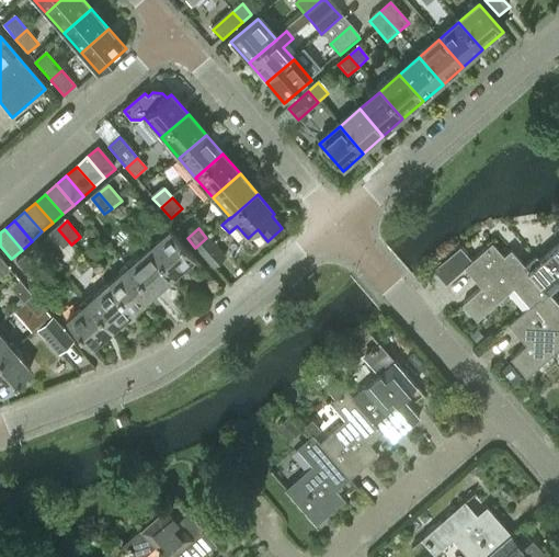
[(64,250),(71,245),(58,229),(50,235),(64,250)]
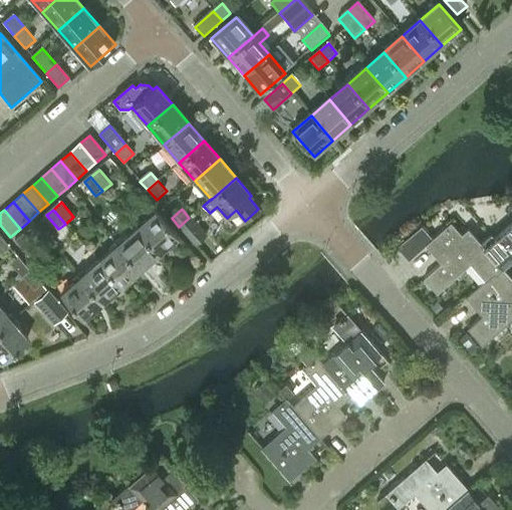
[(159,255),(178,238),(155,212),(136,229),(159,255)]
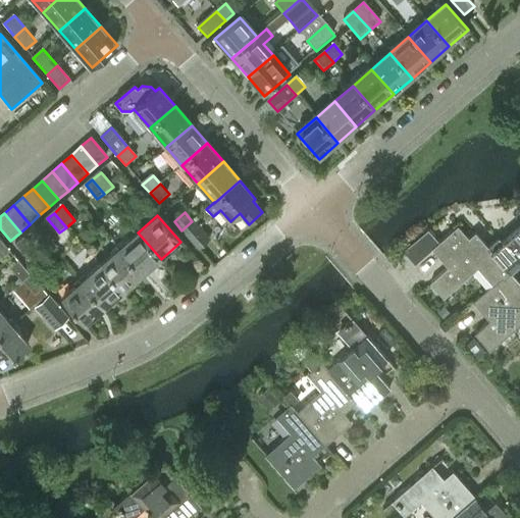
[(198,249),(208,240),(192,221),(182,230),(198,249)]
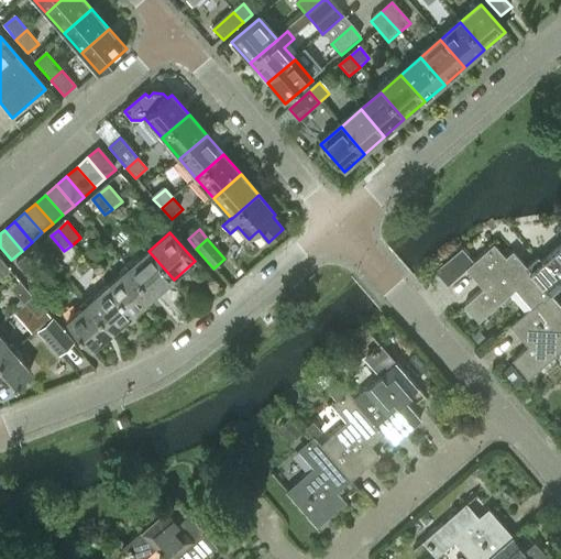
[(527,271),(527,270),(515,255),(507,261),(495,247),(475,264),(463,251),(437,274),(450,288),(469,273),(484,291),(465,307),(480,324),(516,292),(534,310),(550,296),(527,271)]
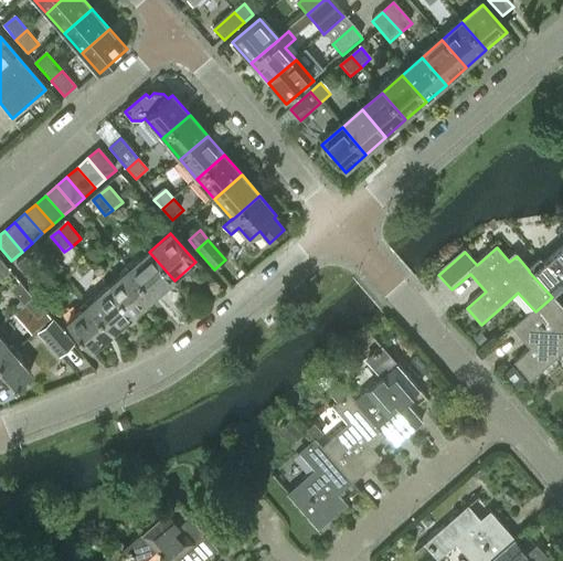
[(562,249),(543,266),(540,262),(529,271),(529,272),(552,297),(553,297),(562,287),(562,249)]
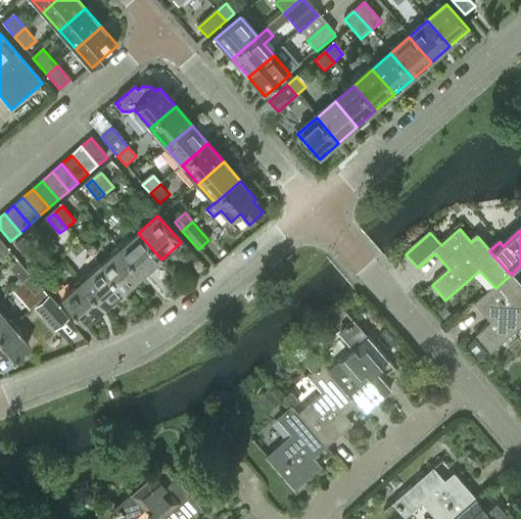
[(142,276),(161,260),(138,233),(120,249),(142,276)]
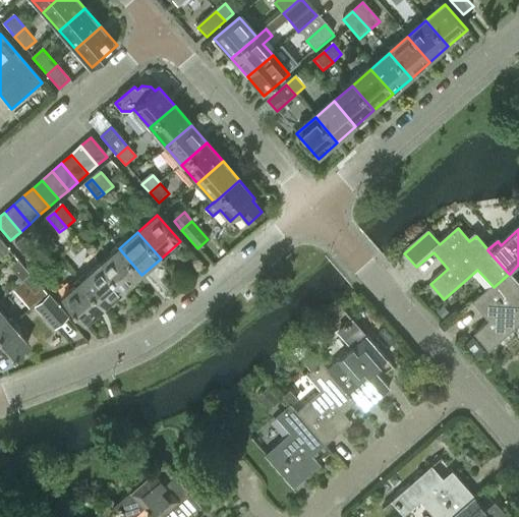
[(29,259),(41,247),(30,234),(16,245),(29,259)]
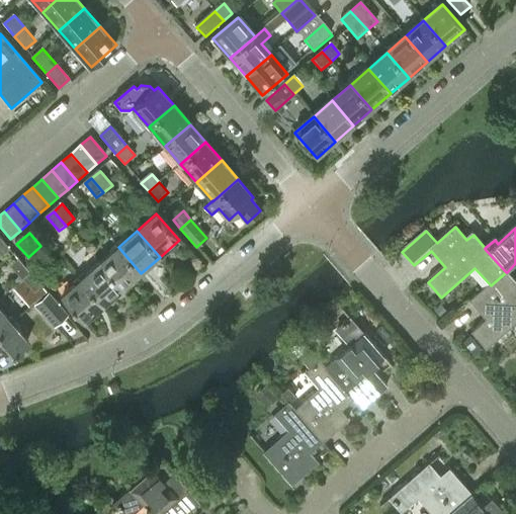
[(0,255),(1,257),(9,250),(0,240),(0,255)]
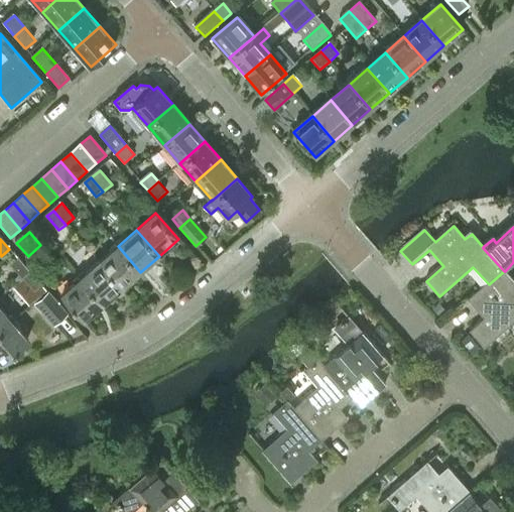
[(122,288),(140,272),(118,246),(99,263),(122,288)]
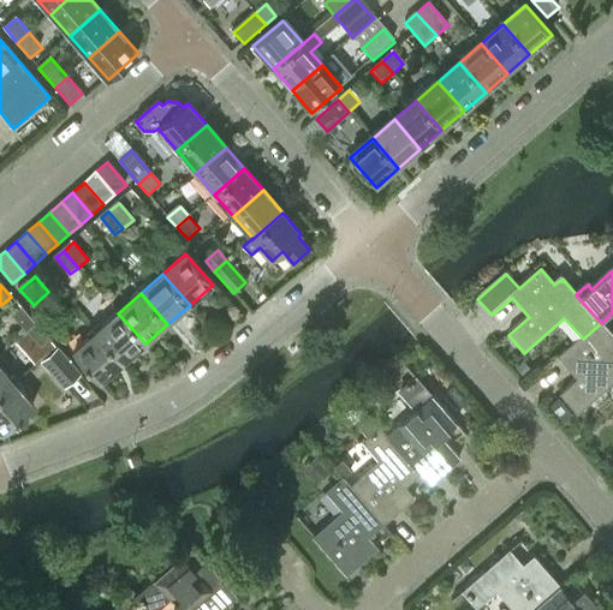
[(27,334),(36,326),(22,310),(12,317),(27,334)]
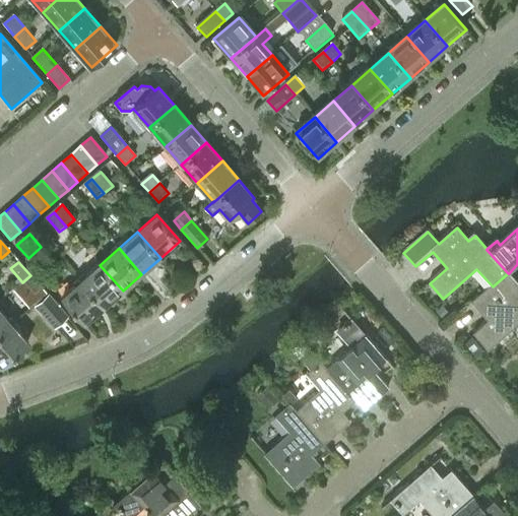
[(104,308),(123,291),(100,265),(81,281),(104,308)]
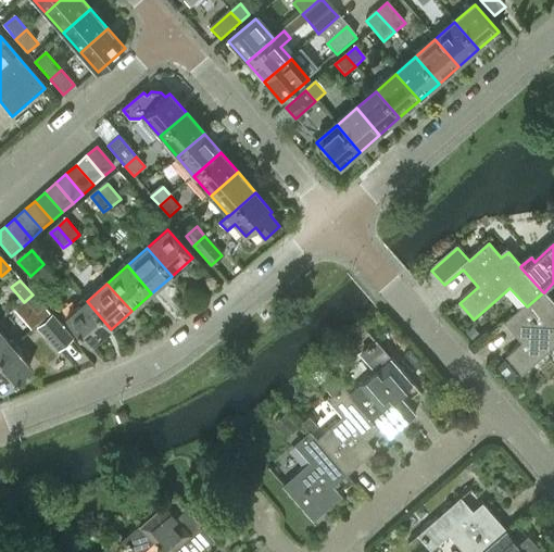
[(553,303),(544,292),(543,292),(527,306),(505,325),(521,343),(506,358),(523,376),(553,348),(553,303)]
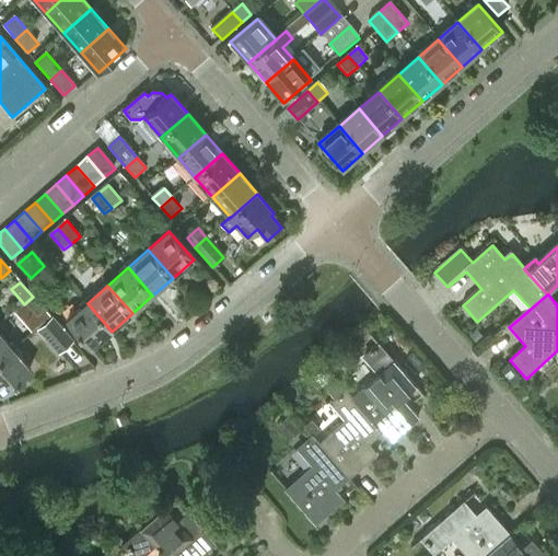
[(37,319),(45,312),(33,297),(24,304),(37,319)]
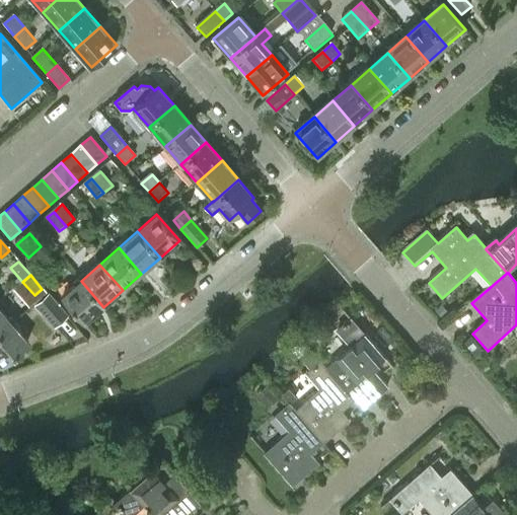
[(84,324),(103,307),(81,281),(61,298),(84,324)]
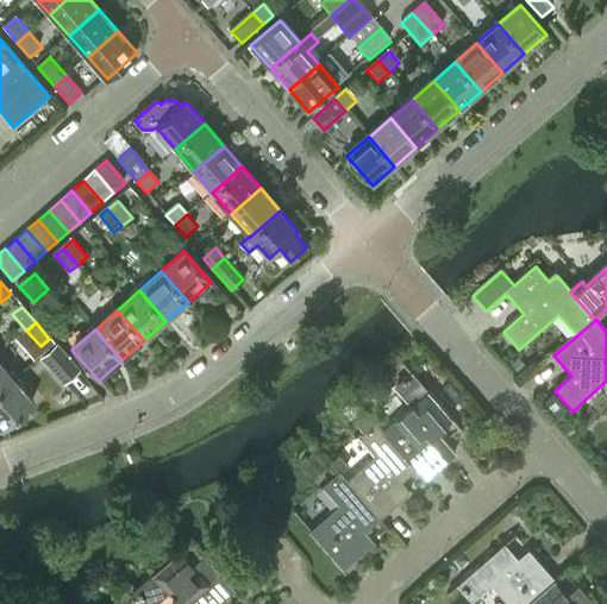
[(57,348),(43,360),(54,371),(64,384),(79,372),(67,359),(57,348)]
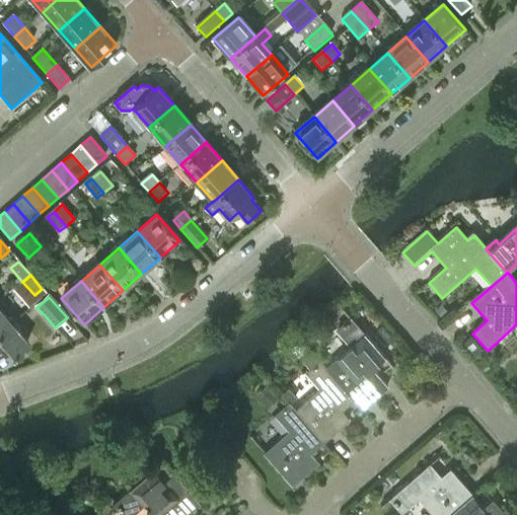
[(447,307),(439,315),(445,320),(452,314),(447,307)]
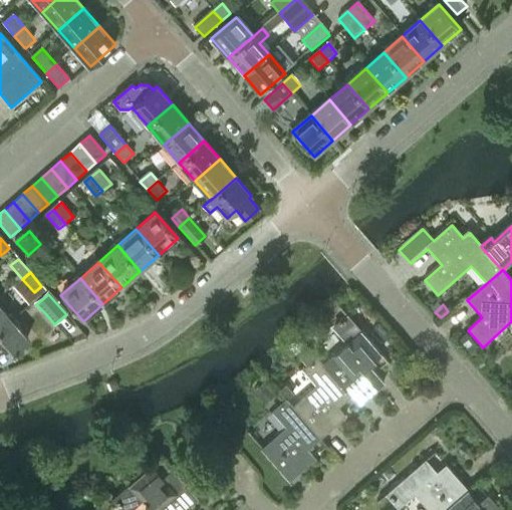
[(0,331),(11,322),(0,308),(0,331)]
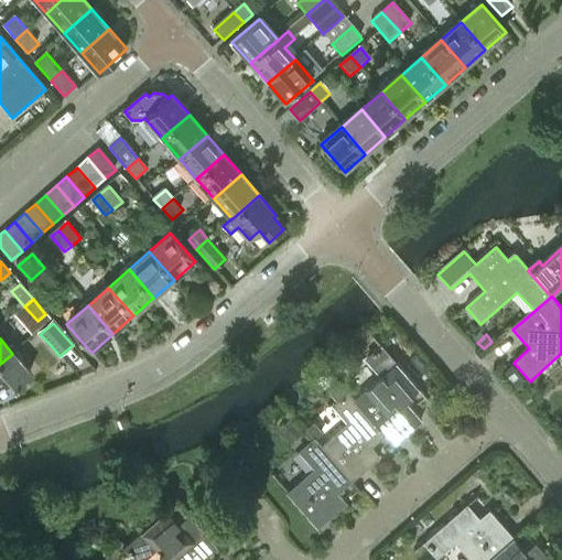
[(404,404),(419,390),(381,347),(366,361),(381,378),(355,401),(385,437),(384,438),(393,449),(422,423),(404,404)]
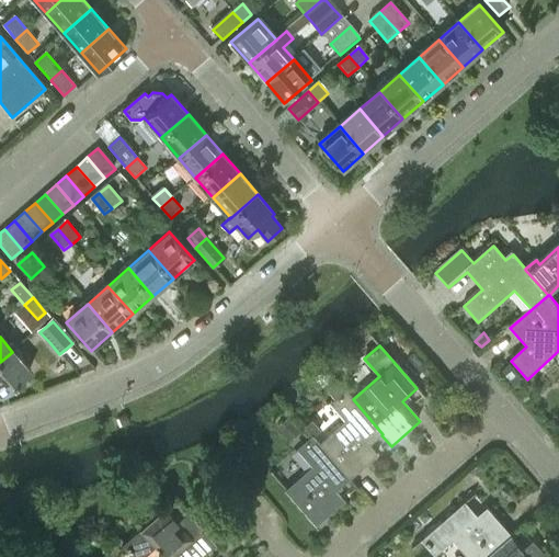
[(0,394),(2,397),(31,373),(12,352),(0,362),(0,394)]
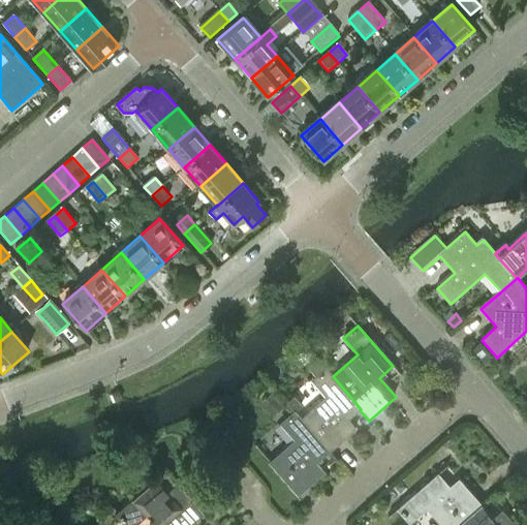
[(481,345),(471,353),(484,367),(493,359),(481,345)]
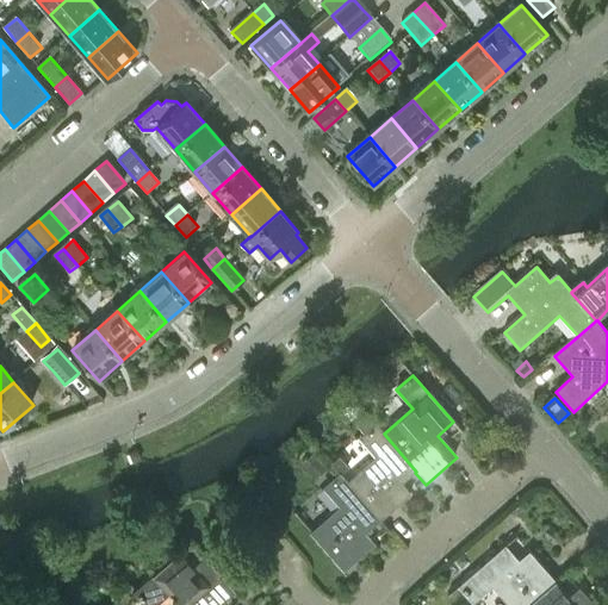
[(416,472),(384,434),(377,426),(367,416),(357,424),(366,435),(360,440),(377,459),(347,485),(379,522),(380,523),(411,497),(401,485),(415,473),(416,472)]
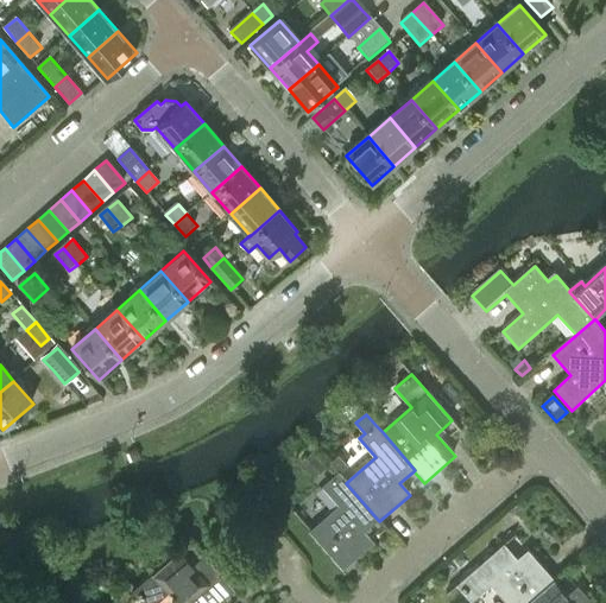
[(302,463),(314,477),(326,467),(314,454),(302,463)]
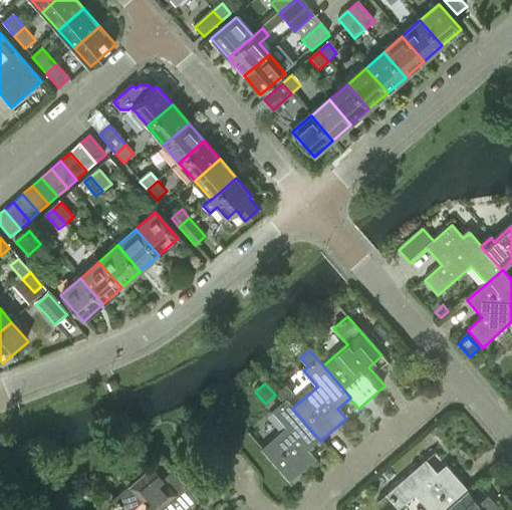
[(287,402),(294,396),(286,387),(279,393),(286,402),(287,402)]
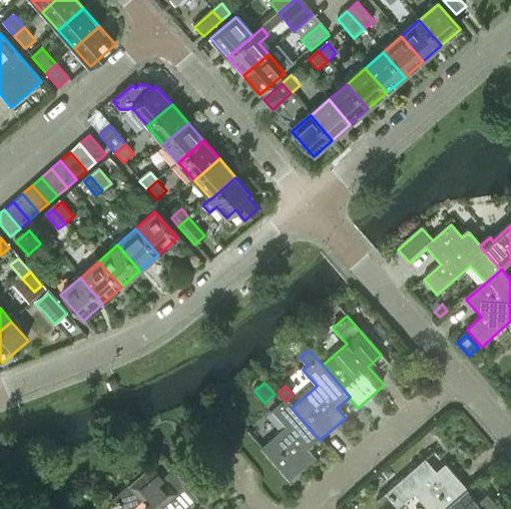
[(319,439),(292,408),(286,401),(273,412),(286,428),(261,449),(289,482),(315,460),(307,450),(319,439)]
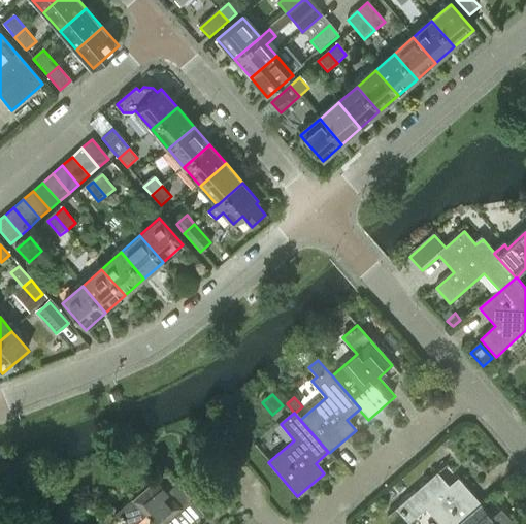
[(458,480),(448,488),(436,475),(397,509),(409,523),(425,510),(437,523),(460,523),(481,506),(481,508),(482,506),(458,480)]
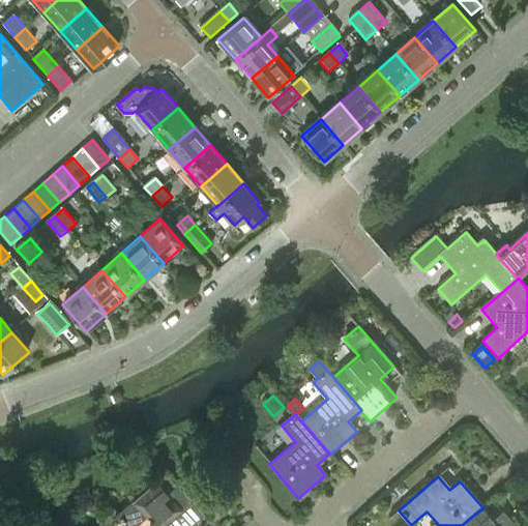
[(177,487),(168,495),(156,481),(116,517),(124,525),(137,525),(146,518),(152,525),(191,525),(203,516),(177,487)]
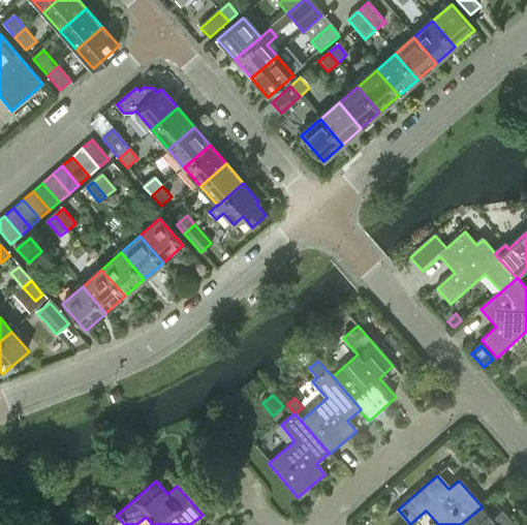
[(91,501),(90,515),(102,515),(103,501),(91,501)]
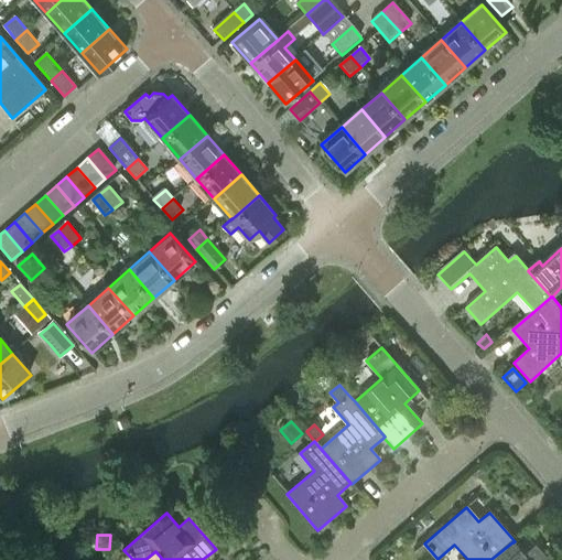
[(525,555),(514,542),(514,541),(492,559),(547,559),(536,546),(525,555)]
